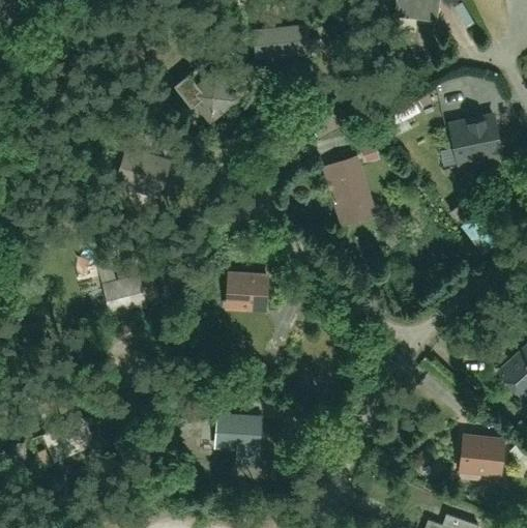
[(396,0),(393,16),(438,22),(440,0),(396,0)]
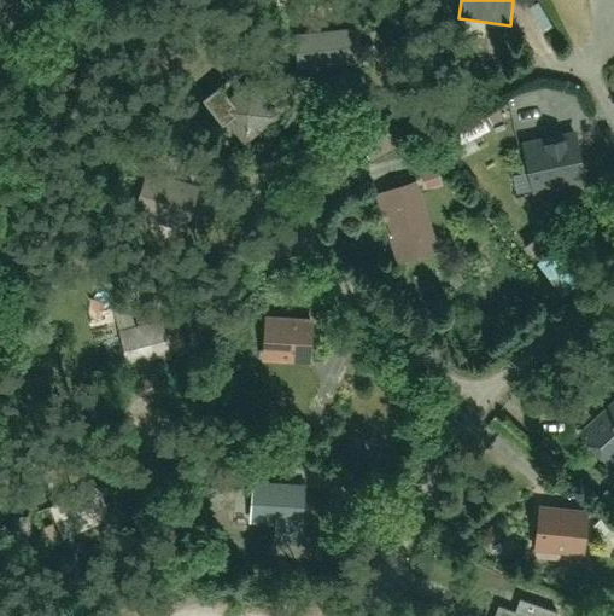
[(362,28),(303,34),(307,70),(366,63),(362,28)]
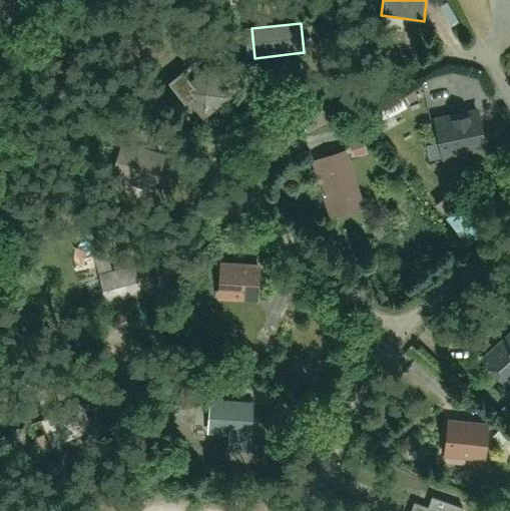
[(231,97),(207,67),(181,88),(205,118),(231,97)]
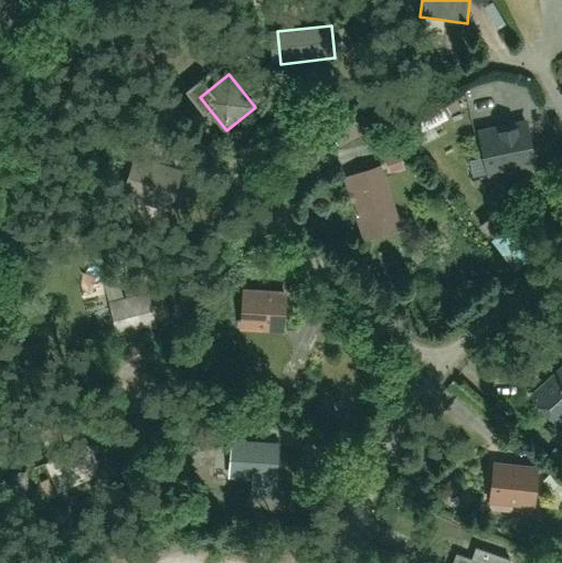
[(483,129),(490,177),(540,169),(532,121),(483,129)]
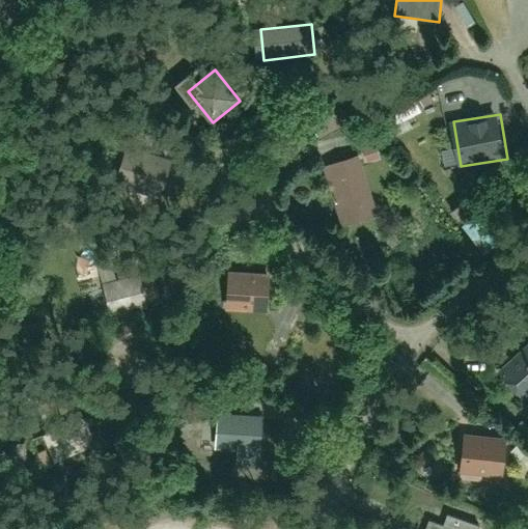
[(161,189),(170,159),(131,146),(121,176),(161,189)]
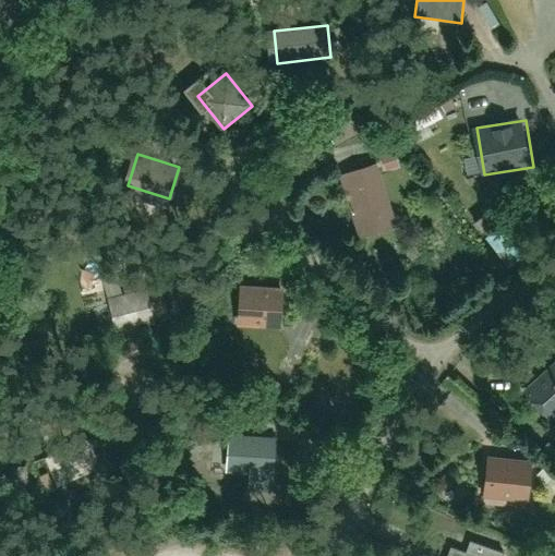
[(398,229),(375,164),(338,176),(361,242),(398,229)]
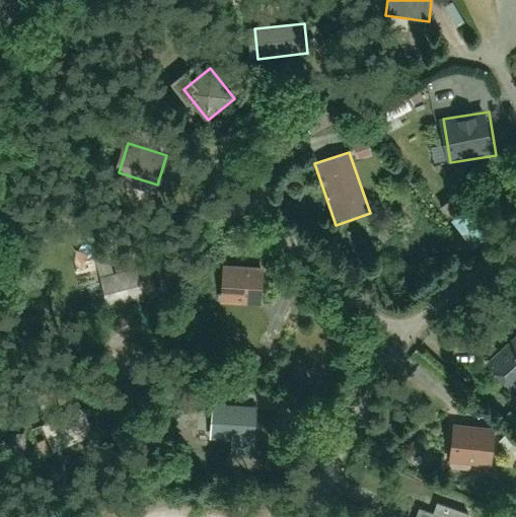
[(262,269),(223,267),(220,304),(260,306),(262,269)]
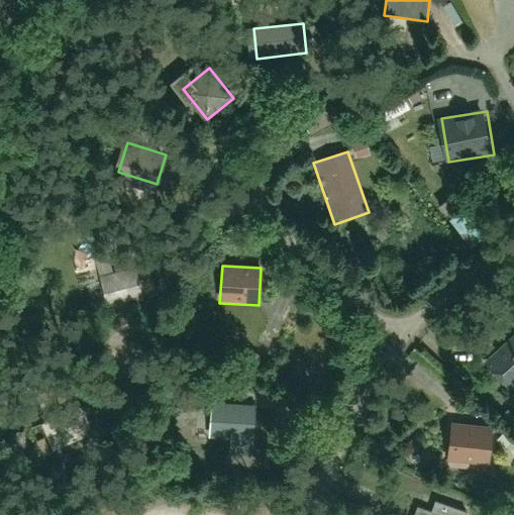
[(115,272),(98,276),(106,309),(142,300),(134,267),(115,272)]
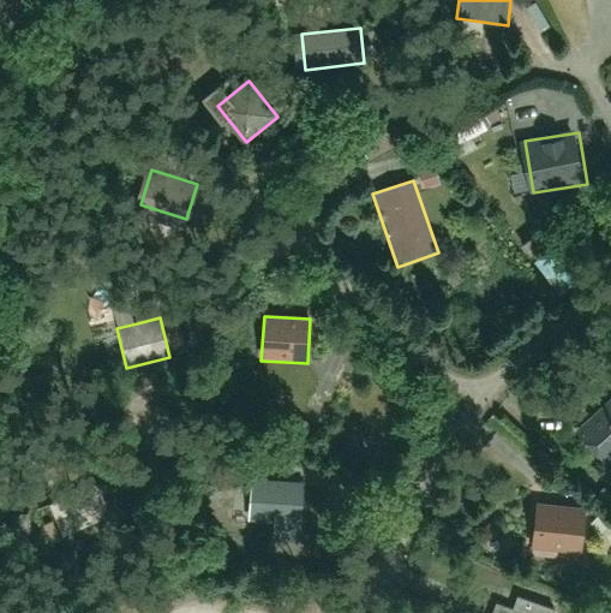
[(610,397),(581,426),(610,456),(610,397)]
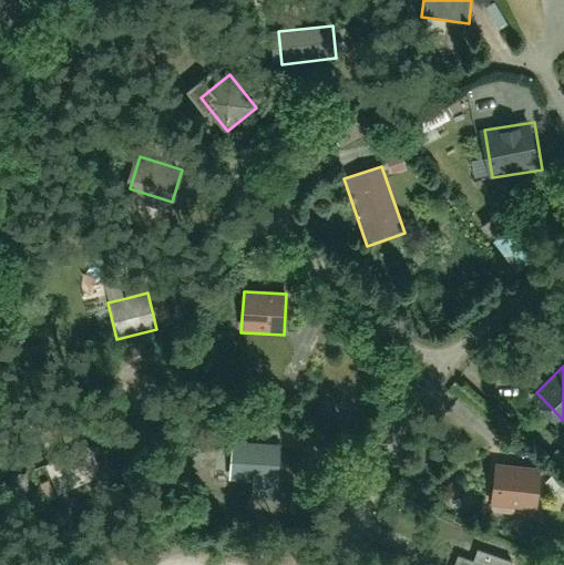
[(279,445),(235,443),(233,482),(278,484),(279,445)]
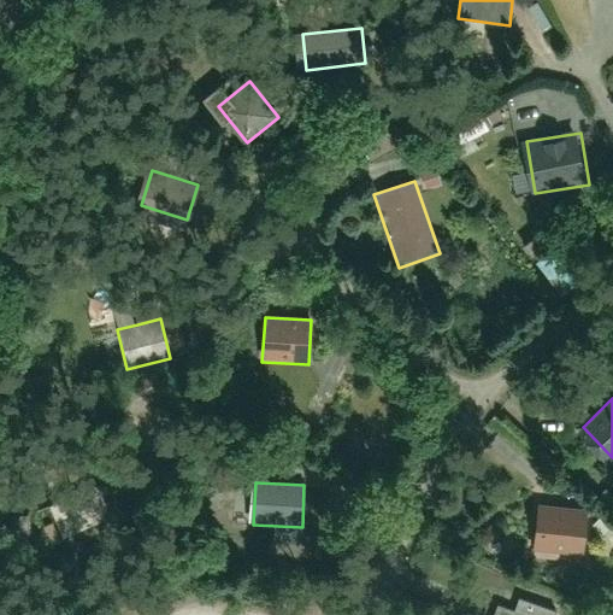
[(96,488),(48,509),(63,543),(111,522),(96,488)]
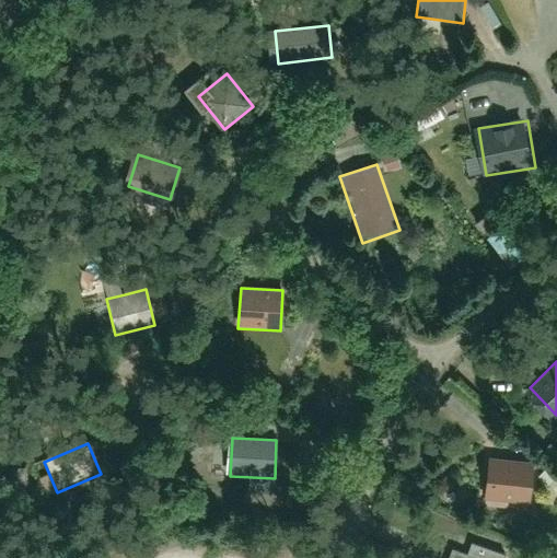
[(485,465),(484,506),(524,508),(525,467),(485,465)]
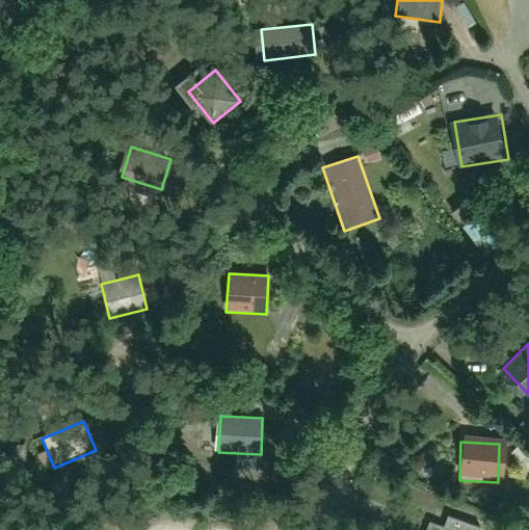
[(428,521),(425,529),(480,529),(481,528),(447,515),(444,526),(428,521)]
